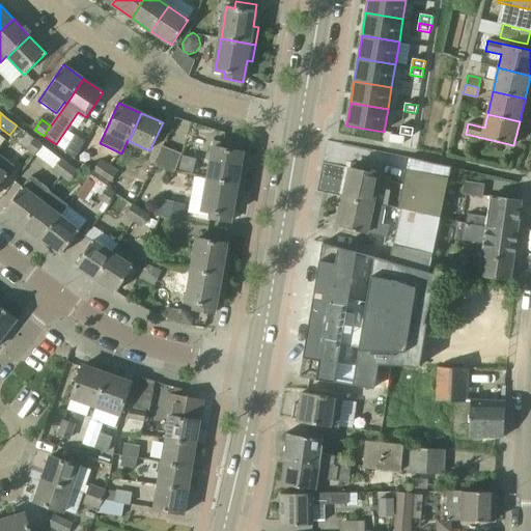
[(401,127),(400,135),(412,136),(414,129),(401,127)]
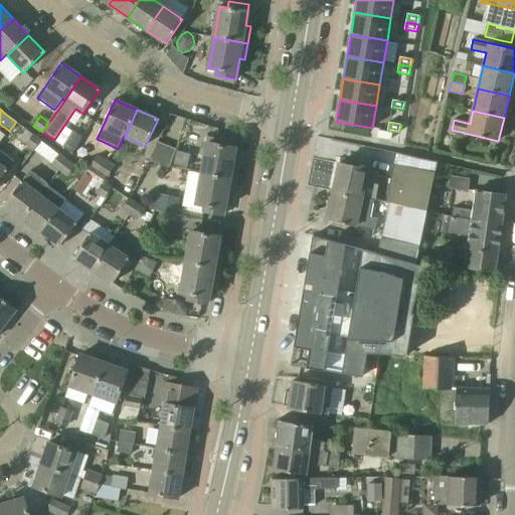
[(379,131),(378,138),(391,140),(392,133),(379,131)]
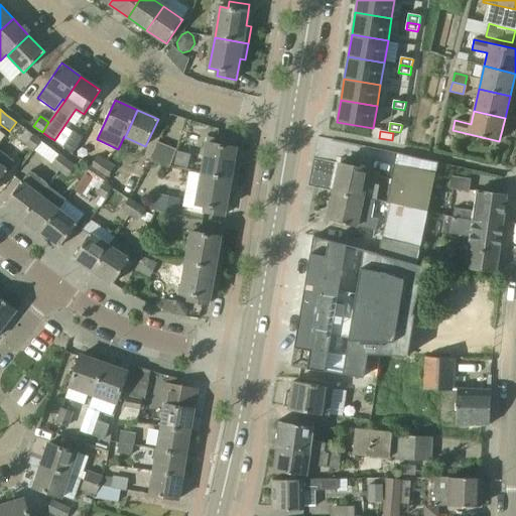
[(72,154),(83,139),(74,133),(62,148),(72,154)]
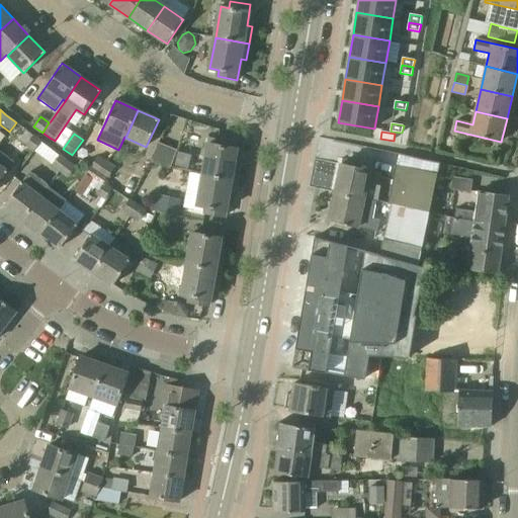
[(34,151),(41,142),(33,136),(26,145),(34,151)]
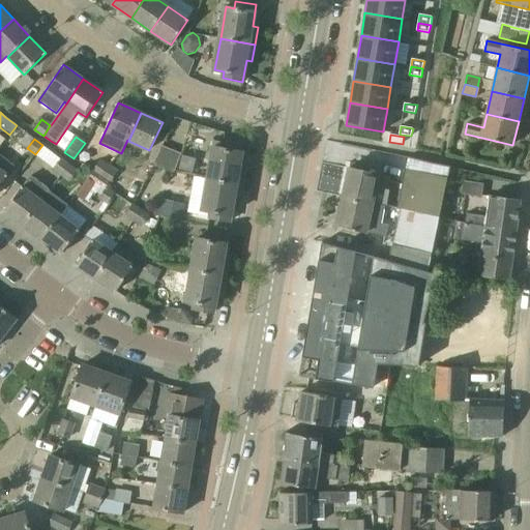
[(208,177),(242,184),(245,167),(240,166),(244,145),(224,141),(223,148),(213,147),(208,177)]
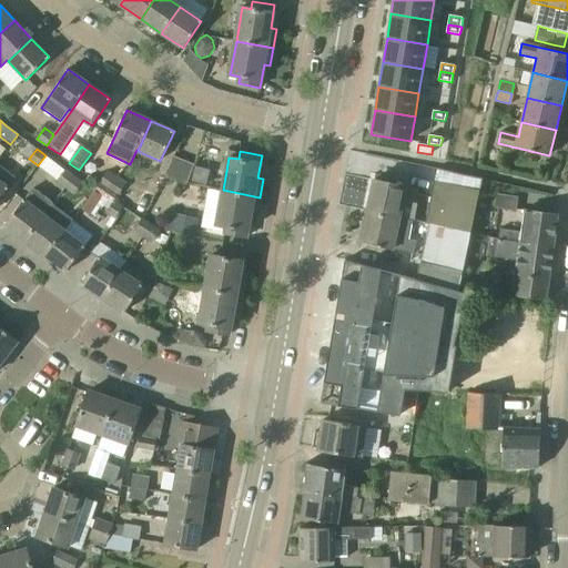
[(163,179),(186,183),(194,164),(173,156),(163,179)]
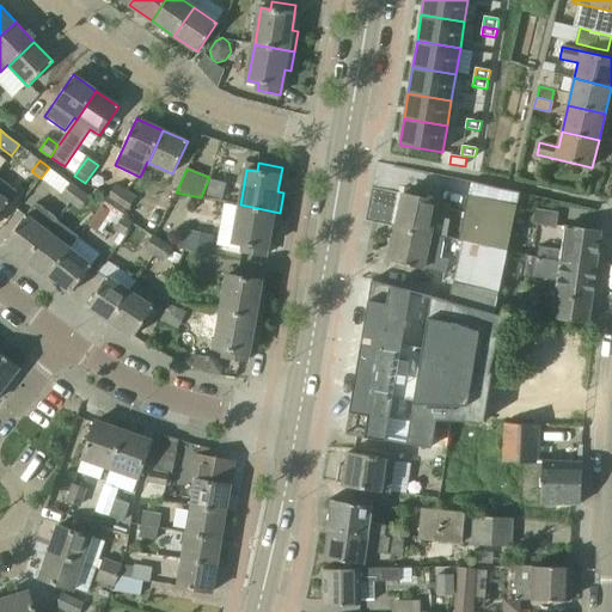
[(0,214),(8,203),(18,191),(0,177),(0,214)]
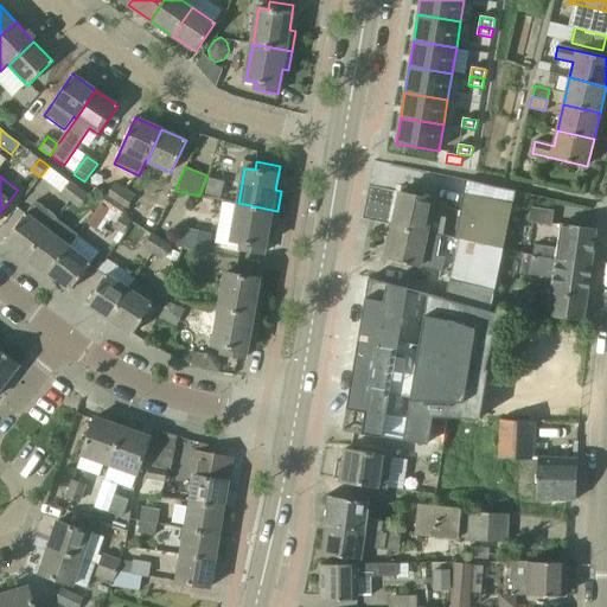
[(494,289),(504,250),(516,191),(474,183),(470,181),(457,240),(458,240),(449,280),(494,289)]
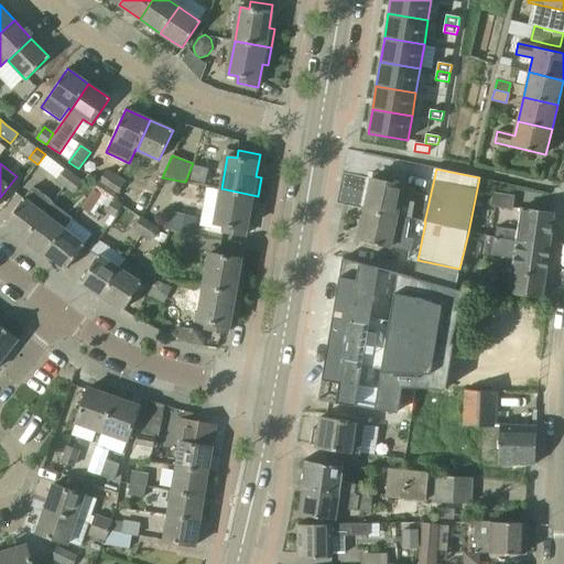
[(57,180),(66,186),(74,175),(65,170),(57,180)]
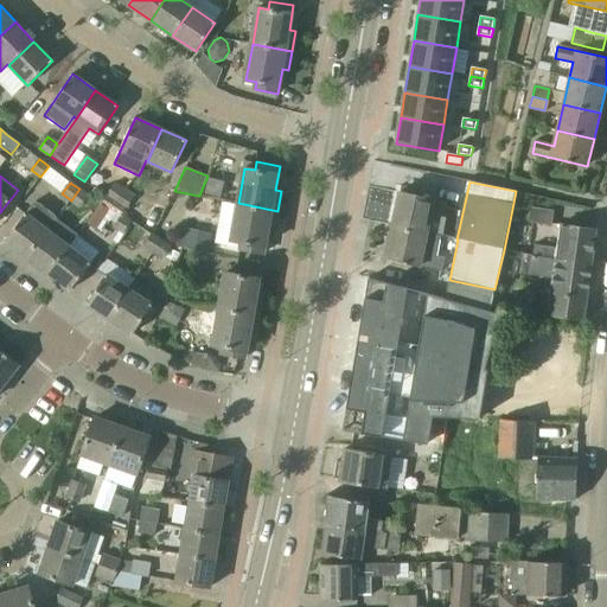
[(117,203),(126,191),(115,184),(107,196),(117,203)]
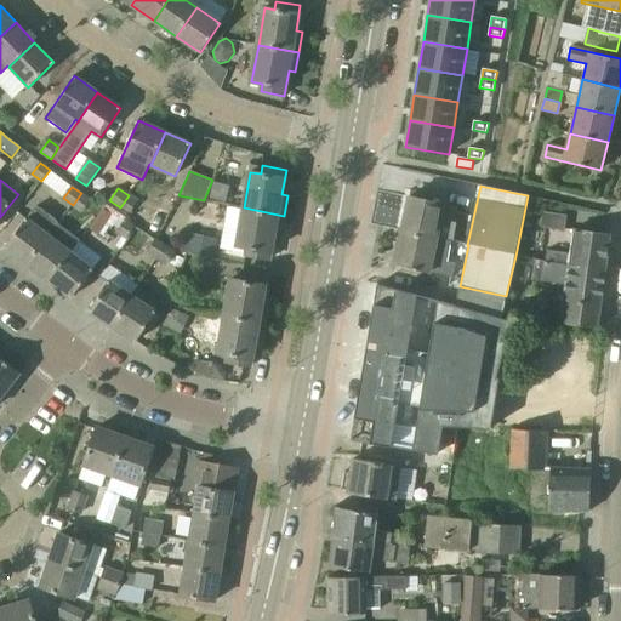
[(81,193),(73,205),(83,212),(91,200),(81,193)]
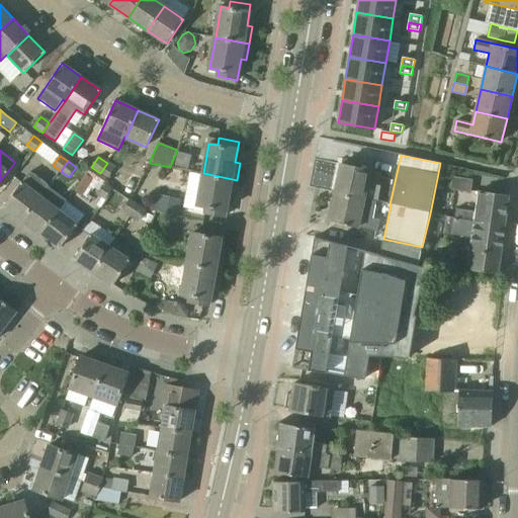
[(108,178),(114,168),(107,163),(100,173),(108,178)]
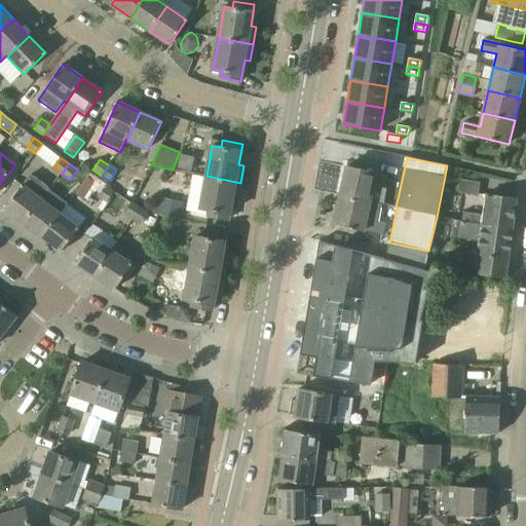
[(381,204),(383,194),(387,176),(375,173),(347,166),(341,195),(369,201),(381,204)]
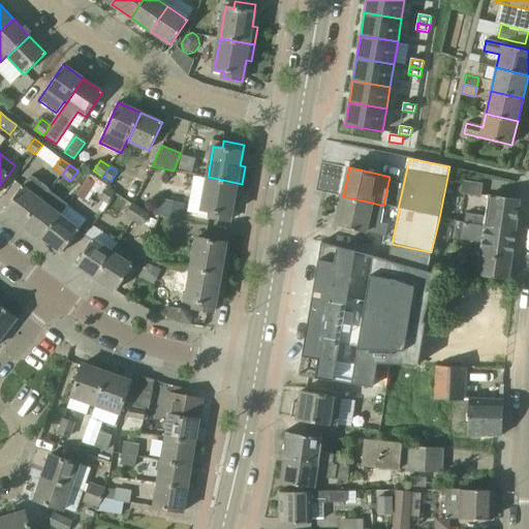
[(106,187),(111,182),(102,177),(93,170),(76,194),(85,199),(92,189),(95,191),(97,188),(103,192),(106,187)]
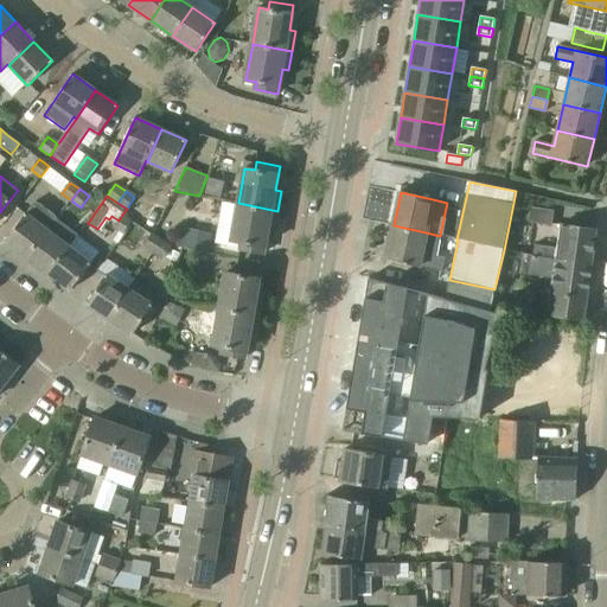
[(48,229),(57,218),(36,200),(5,241),(26,257),(48,229)]
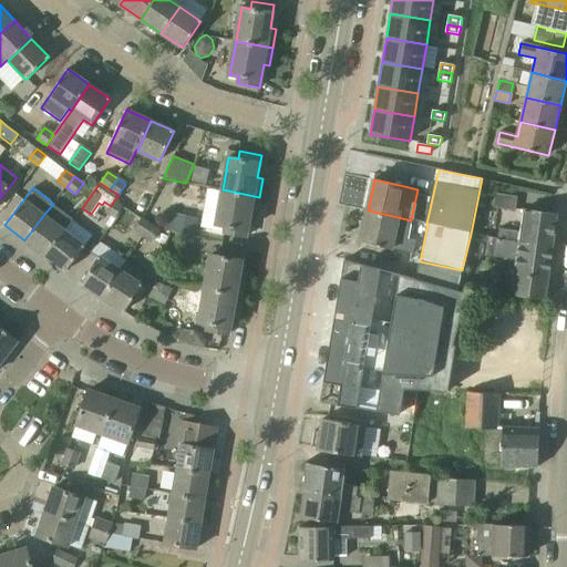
[(145,215),(152,199),(127,188),(121,205),(145,215)]
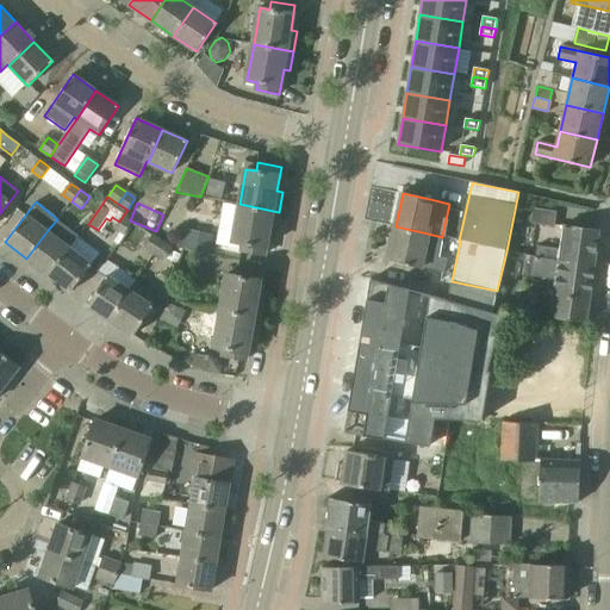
[(275,232),(279,212),(240,204),(232,241),(243,243),(242,251),(266,255),(269,231),(275,232)]
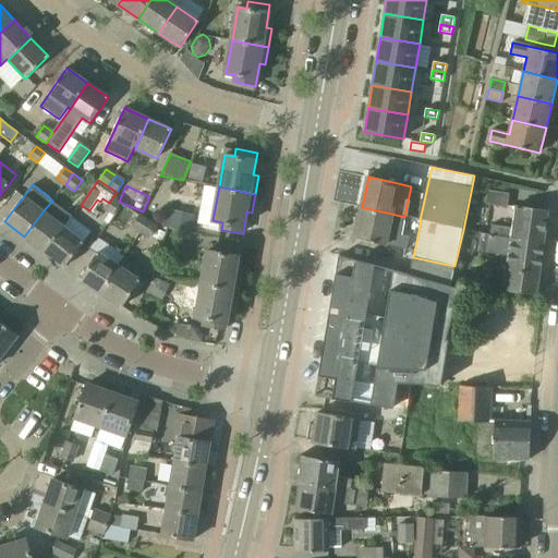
[(488,191),(486,204),(508,207),(509,194),(488,191)]
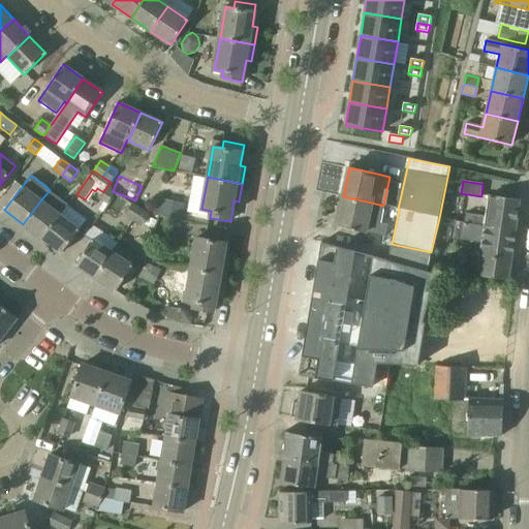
[(109,204),(116,193),(106,187),(103,192),(99,197),(109,203),(109,204)]
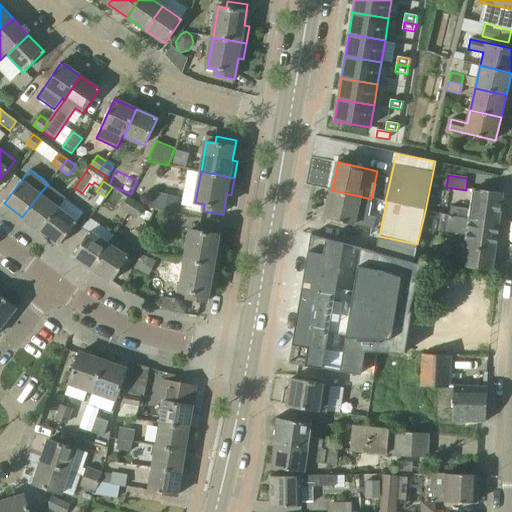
[(58,208),(66,197),(48,184),(40,193),(22,217),(40,231),(58,208)]
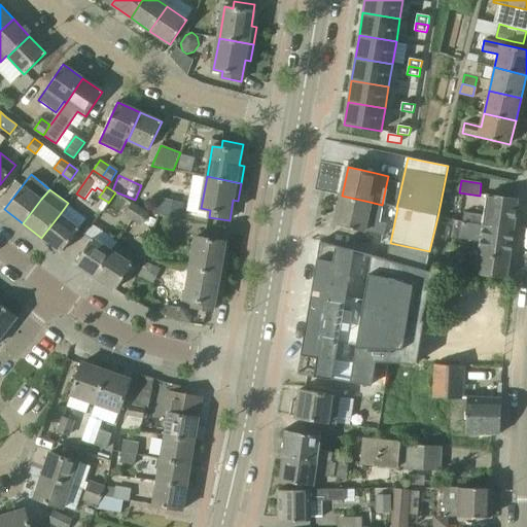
[(518,199),(517,199),(487,195),(485,215),(464,212),(463,221),(462,222),(514,230),(518,199)]
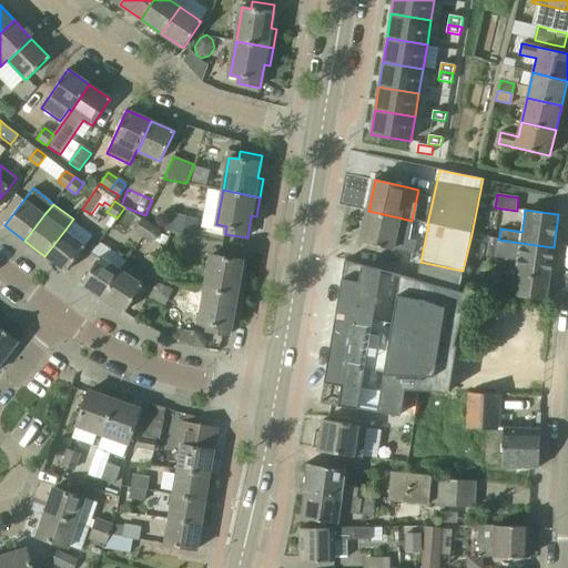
[(395,236),(398,217),(368,211),(367,212),(368,212),(362,241),(377,244),(376,246),(392,250),(392,249),(414,253),(416,242),(395,236)]
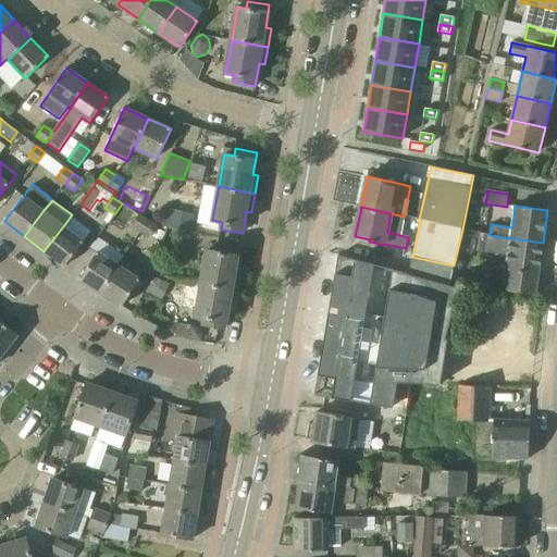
[(190,232),(194,214),(171,210),(168,227),(190,232)]
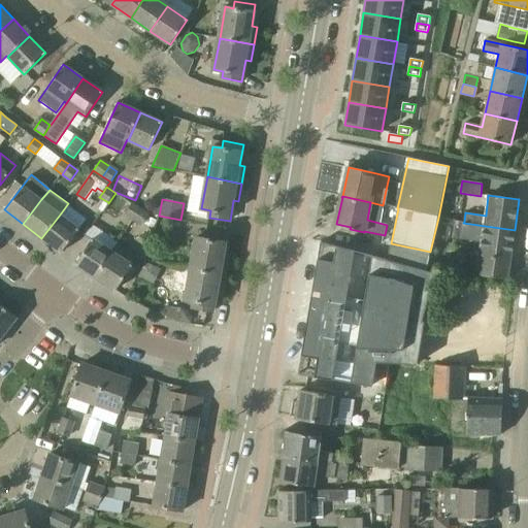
[(135,220),(141,209),(133,203),(126,215),(135,220)]
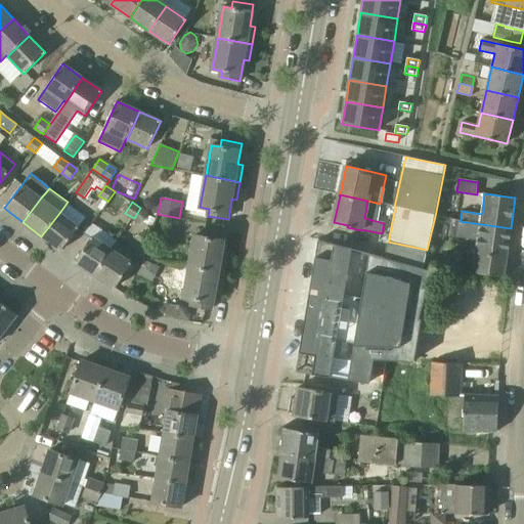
[(143,224),(149,214),(140,208),(134,218),(143,224)]
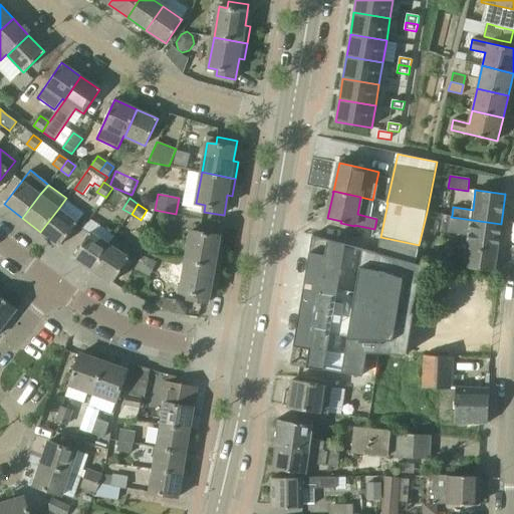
[(76,223),(58,209),(40,232),(59,246),(76,223)]
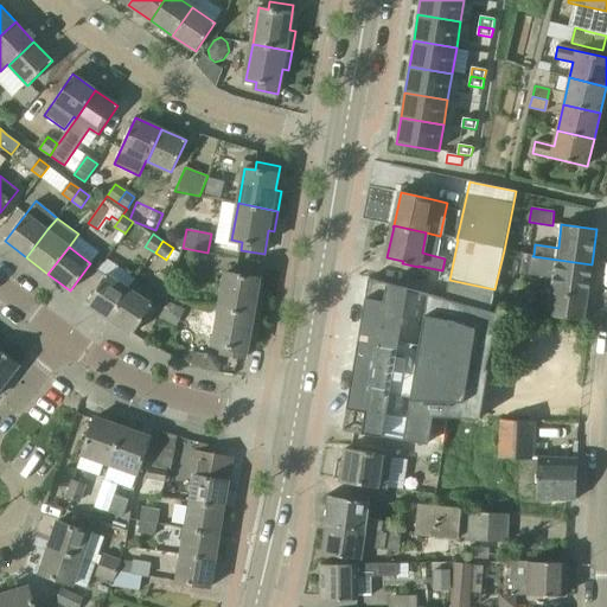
[(532,256),(534,255),(523,254),(521,274),(543,276),(542,282),(553,283),(548,315),(583,320),(592,264),(532,256)]
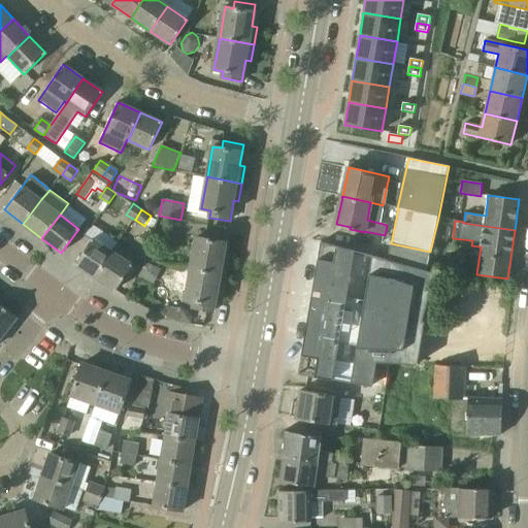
[(191,268),(226,273),(228,257),(223,257),(227,235),(206,231),(205,238),(197,237),(191,268)]
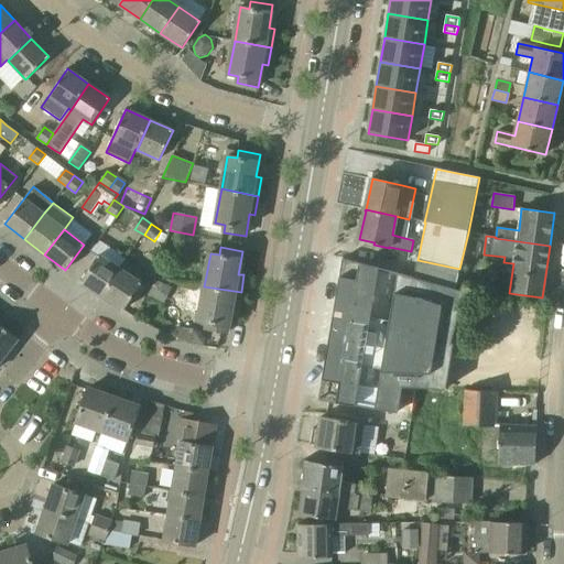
[(120,270),(119,269),(98,256),(80,282),(102,296),(120,270)]
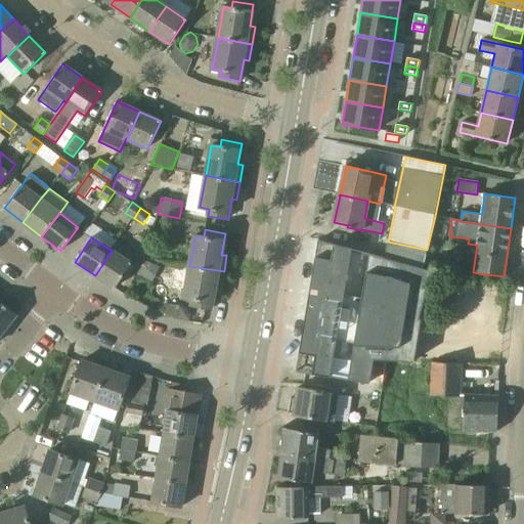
[(385,258),(318,241),(296,370),(369,385),(374,360),(387,360),(415,361),(421,320),(419,319),(432,270),(424,268),(385,258)]
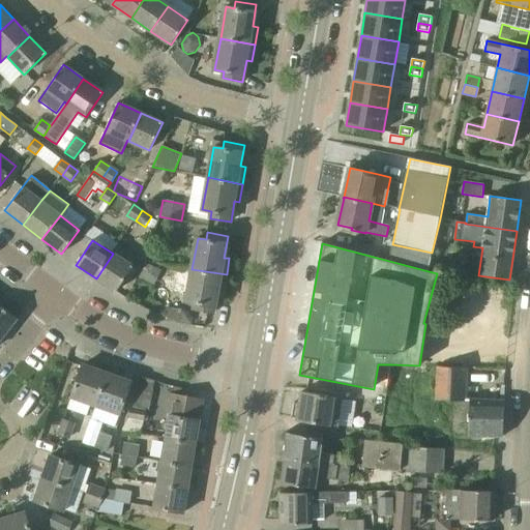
[(116,292),(138,258),(117,244),(112,253),(113,254),(96,278),(116,292)]
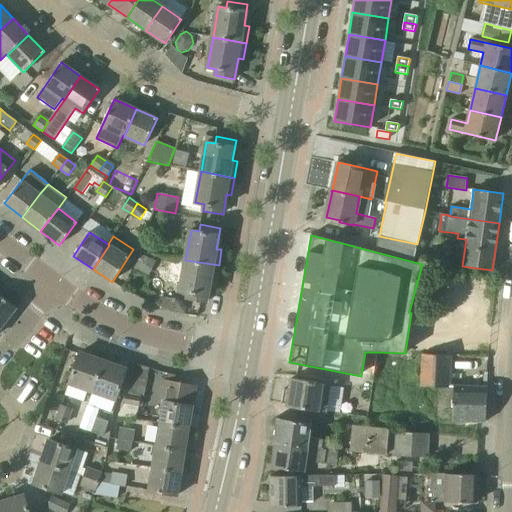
[(414,262),(417,244),(379,236),(376,252),(414,262)]
